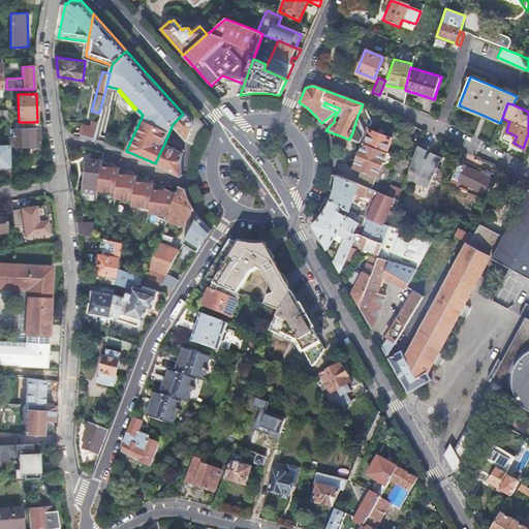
[(374,109),(363,104),(358,116),(366,120),(369,121),(374,109)]
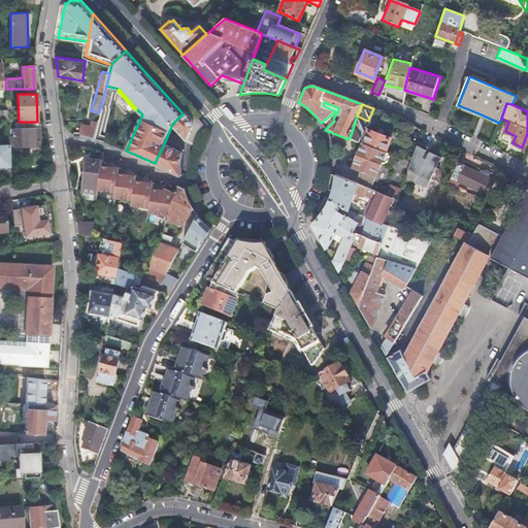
[(172,124),(188,140),(197,142),(201,135),(204,128),(196,119),(198,117),(190,107),(183,113),(172,124)]
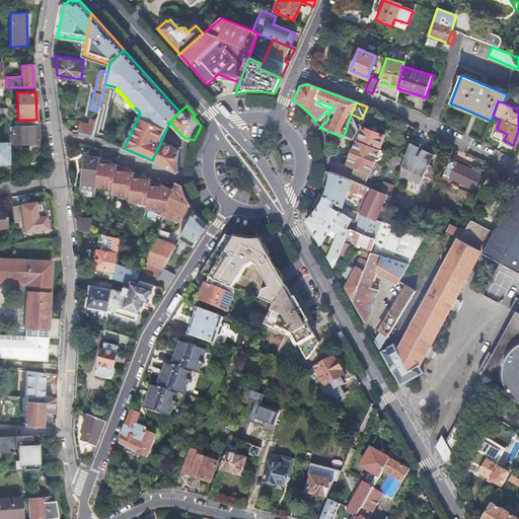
[(351,114),(346,130),(354,133),(359,118),(351,114)]
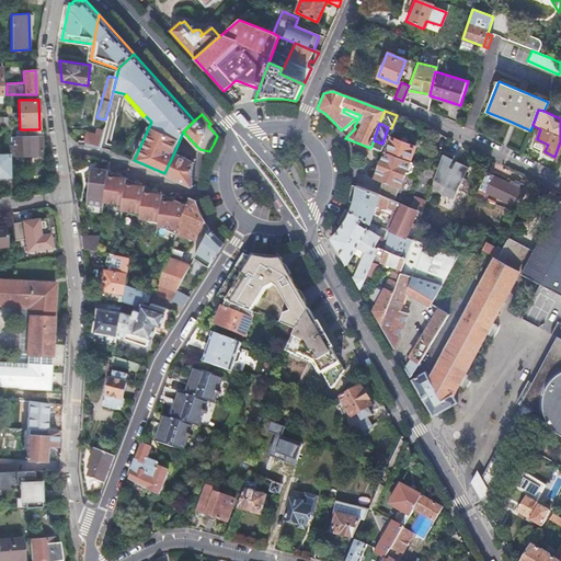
[(9,129),(10,155),(11,164),(18,163),(16,157),(42,155),(41,129),(39,129),(20,129),(9,129)]
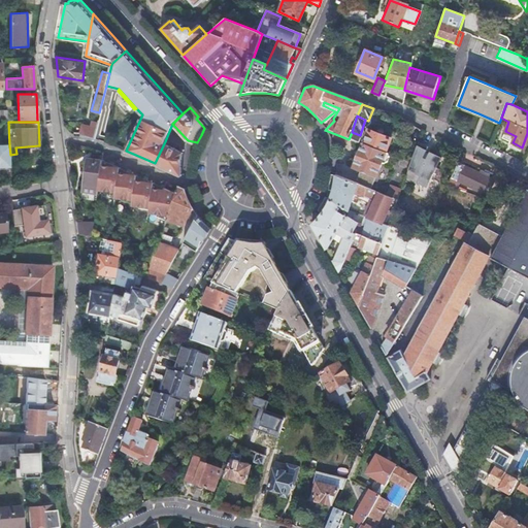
[(93,137),(95,128),(81,124),(79,134),(93,137)]
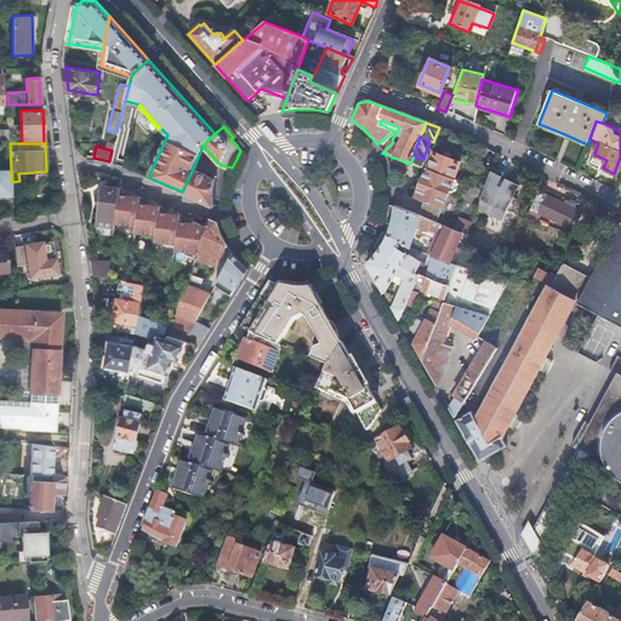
[(426,170),(453,181),(459,164),(432,153),(426,170)]
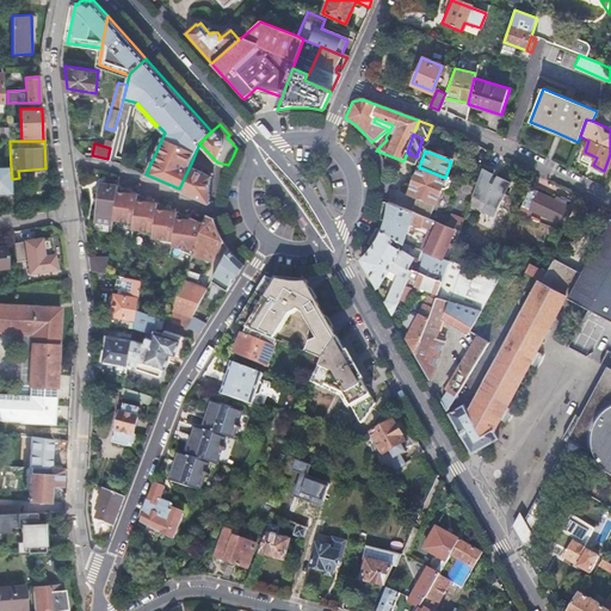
[(191,164),(179,189),(210,203),(211,202),(211,193),(213,184),(214,174),(191,164)]
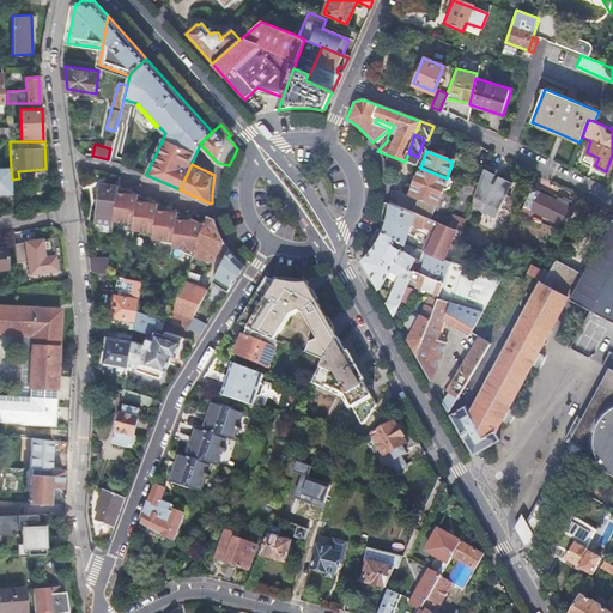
[(497,173),(485,167),(479,182),(477,192),(469,210),(483,216),(483,214),(493,219),(499,210),(503,211),(510,198),(507,196),(513,184),(495,175),(497,173)]
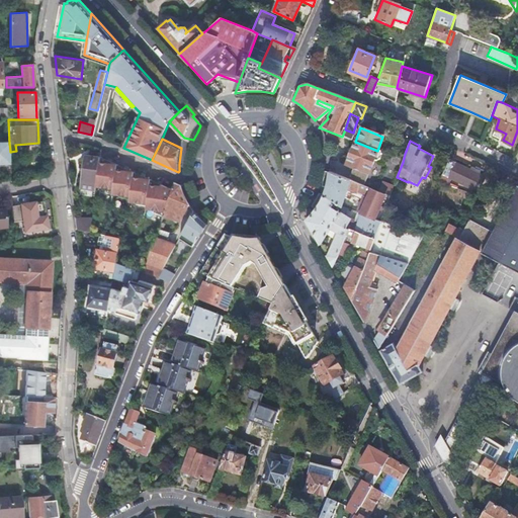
[(380,155),(377,151),(355,142),(346,165),(368,174),(373,161),(375,162),(378,161),(380,155)]
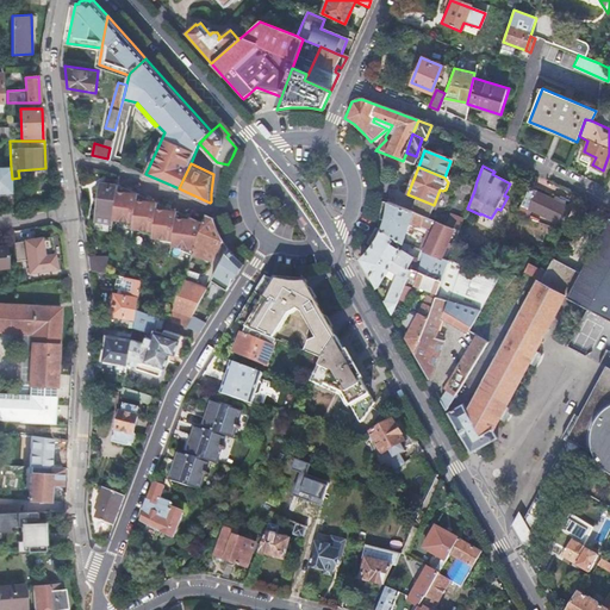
[(11,168),(0,168),(0,193),(12,193),(12,179),(11,168)]
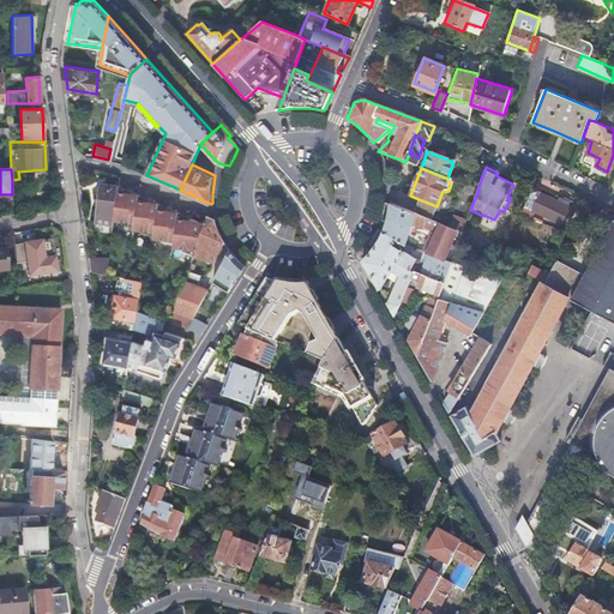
[(98,217),(115,220),(119,187),(101,185),(98,217)]
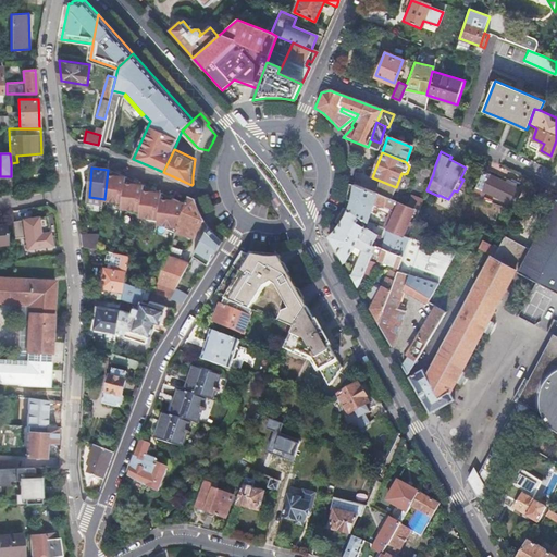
[(426,190),(433,174),(419,168),(410,190),(424,196),(426,190)]
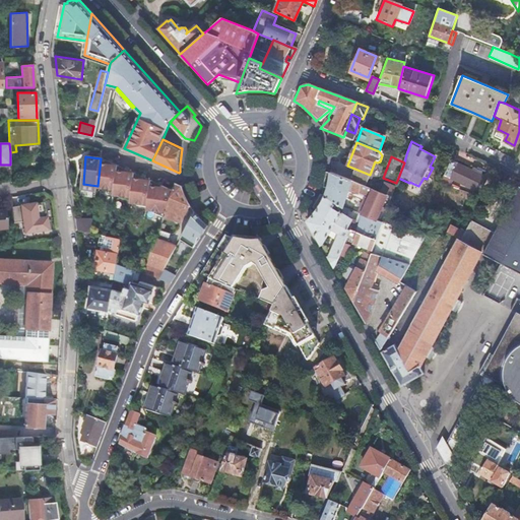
[(98,186),(98,187),(104,187),(103,190),(114,191),(118,165),(111,161),(101,157),(101,158),(98,186)]
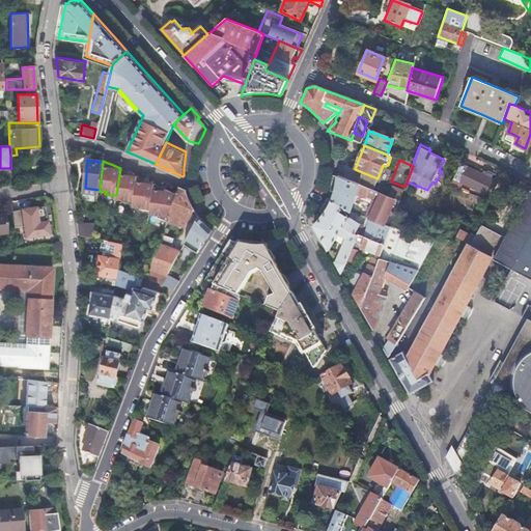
[(448,188),(456,191),(459,184),(474,191),(473,192),(481,196),(482,195),(488,199),(497,184),(490,180),(492,176),(482,172),(481,175),(466,168),(467,167),(460,164),(458,166),(448,188)]
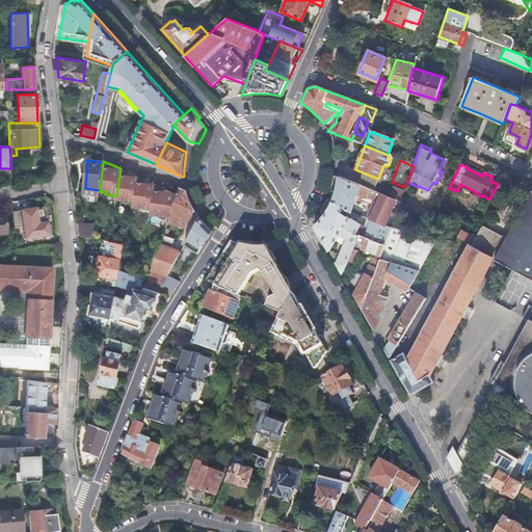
[(123,202),(131,203),(136,176),(131,174),(121,168),(116,195),(115,198),(124,200),(123,202)]
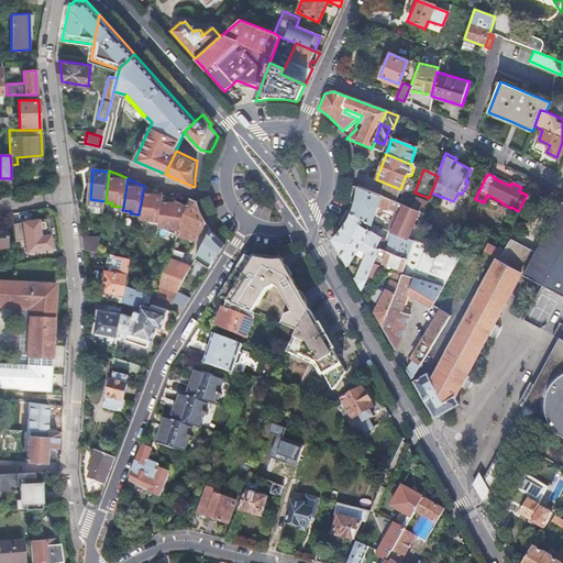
[(146,187),(142,214),(141,218),(148,219),(148,221),(161,223),(161,221),(164,197),(164,196),(153,190),(146,187)]
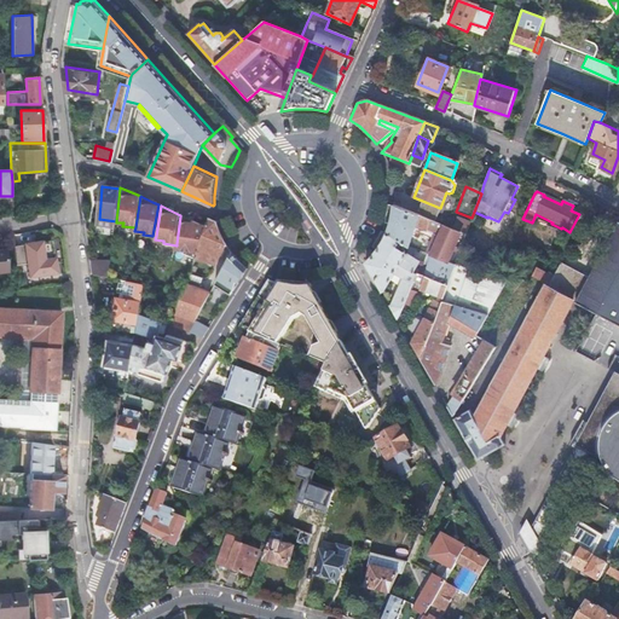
[(411,214),(393,207),(392,215),(389,224),(386,233),(401,243),(409,248),(414,232),(417,233),(418,229),(427,232),(439,236),(431,256),(432,258),(449,264),(455,249),(460,252),(466,236),(411,214)]
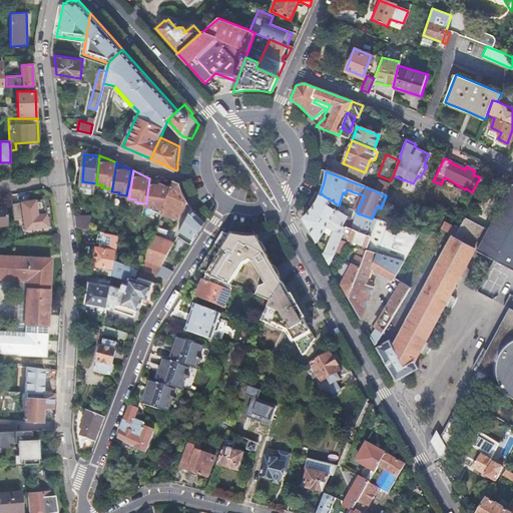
[(146,201),(146,203),(145,206),(152,207),(151,209),(162,214),(162,213),(171,187),(159,182),(149,178),(149,179),(146,201)]
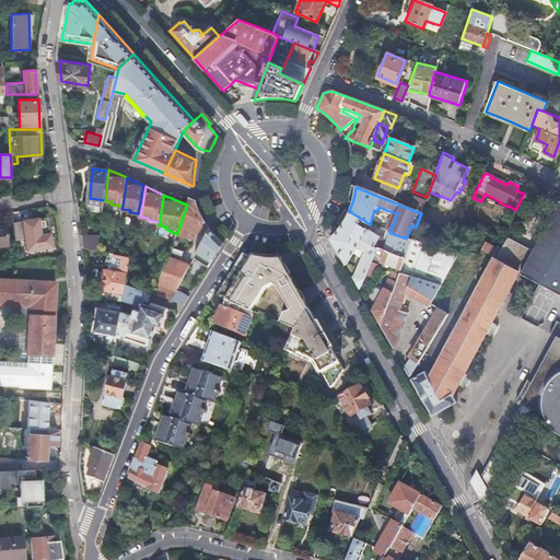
[(406,205),(422,211),(426,201),(409,195),(406,205)]
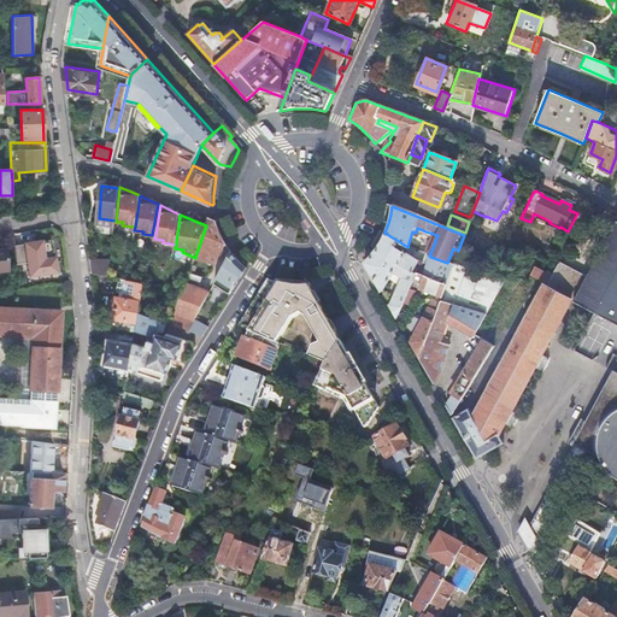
[(216,221),(210,218),(207,225),(206,225),(195,257),(216,264),(227,244),(222,236),(218,229),(216,221)]
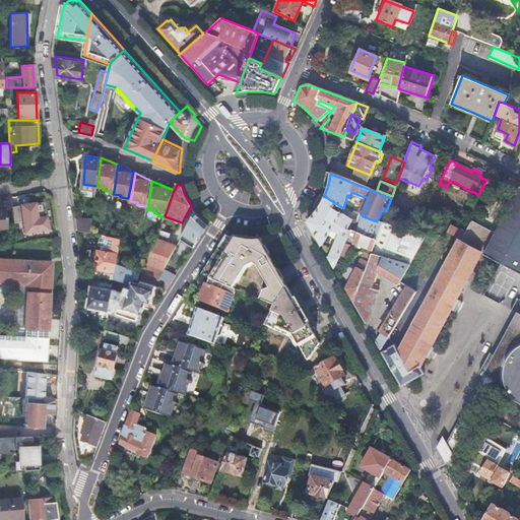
[(458,239),(439,275),(462,287),(482,251),(519,271),(519,190),(518,189),(497,233),(471,218),(468,223),(463,232),(451,225),(447,233),(458,239)]
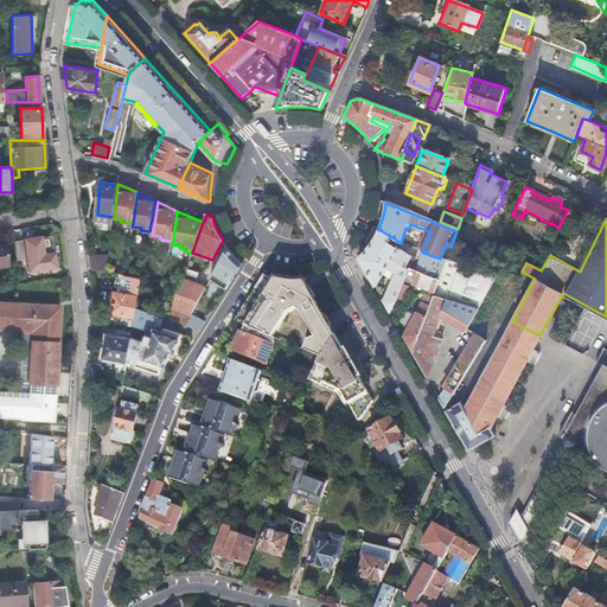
[(430,231),(419,228),(411,247),(419,250),(422,251),(430,231)]
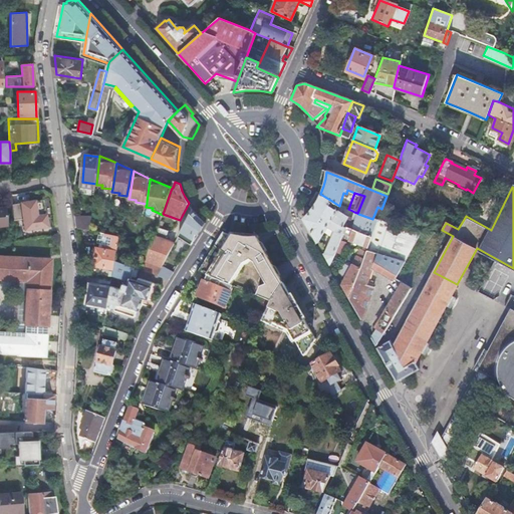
[(314,240),(316,245),(321,234),(323,228),(333,202),(320,194),(317,199),(314,205),(311,210),(306,215),(302,219),(314,240)]
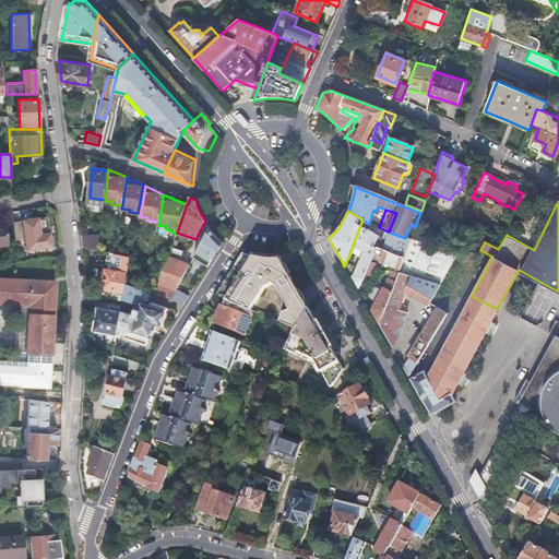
[(48,216),(25,219),(28,248),(51,246),(48,216)]
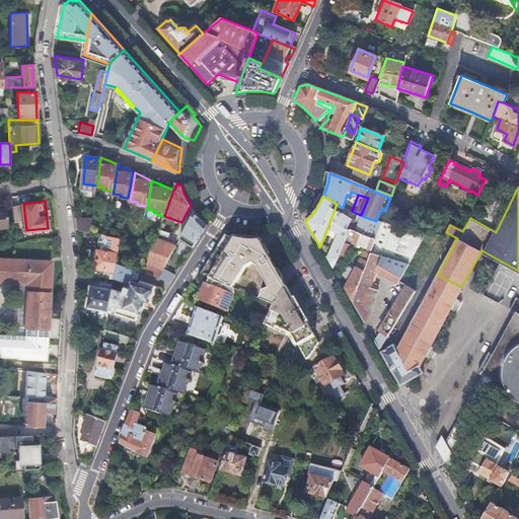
[(334,239),(326,258),(332,270),(339,252),(343,240),(345,235),(347,229),(350,220),(342,215),(344,208),(343,208),(337,204),(326,230),(336,233),(334,239)]
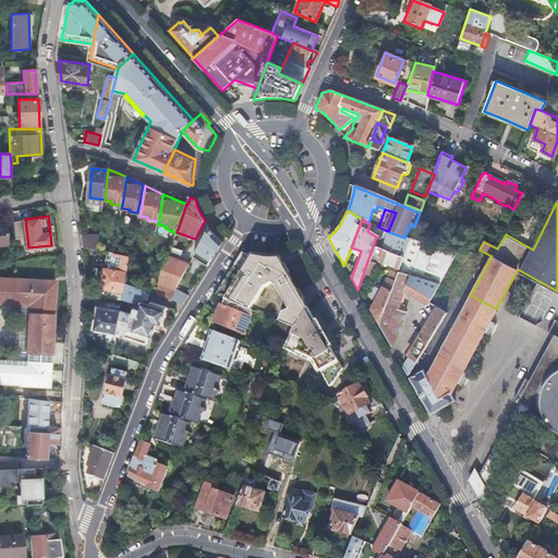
[(0,244),(1,247),(9,246),(7,222),(0,222),(0,244)]
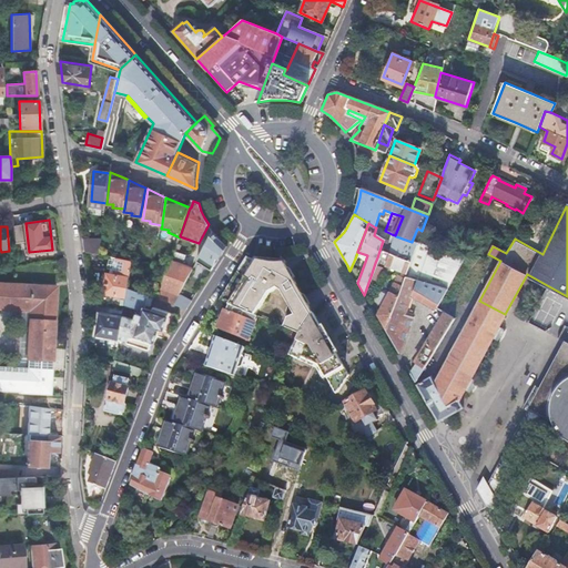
[(465,226),(448,255),(463,261),(478,233),(465,226)]
